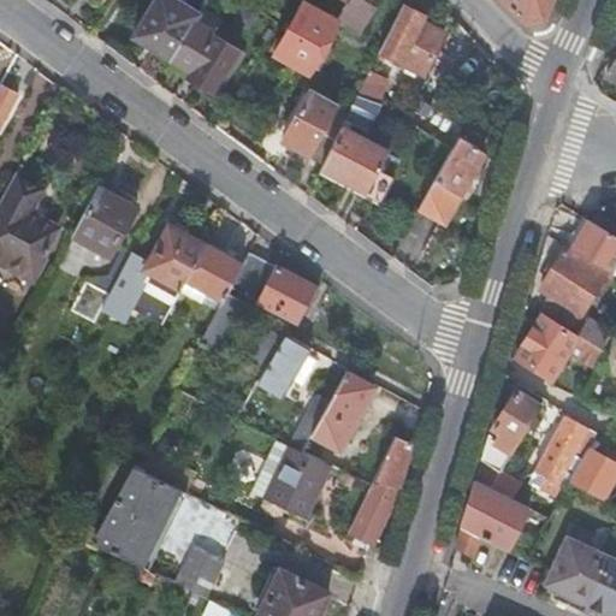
[(193,24),(196,19),(164,0),(157,0),(132,42),(146,51),(148,46),(171,60),(193,24)]
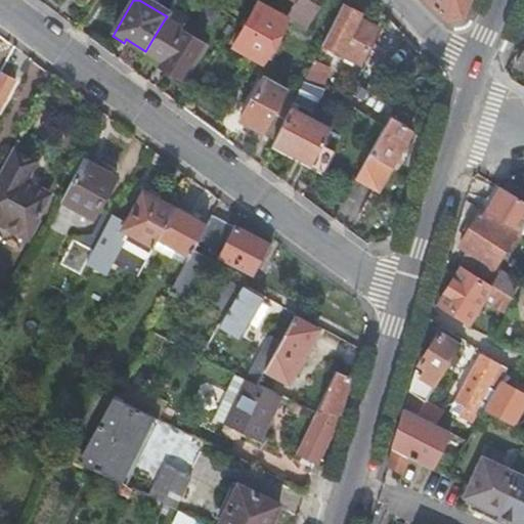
[(289,0),(296,4),(287,20),(305,32),(323,0),(289,0)]
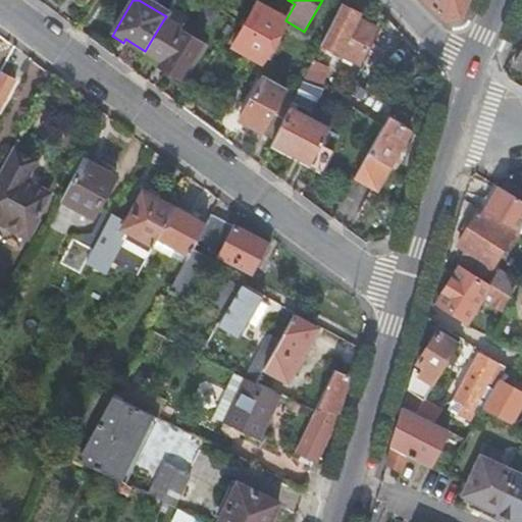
[(422,0),(442,21),(459,18),(467,0),(422,0)]
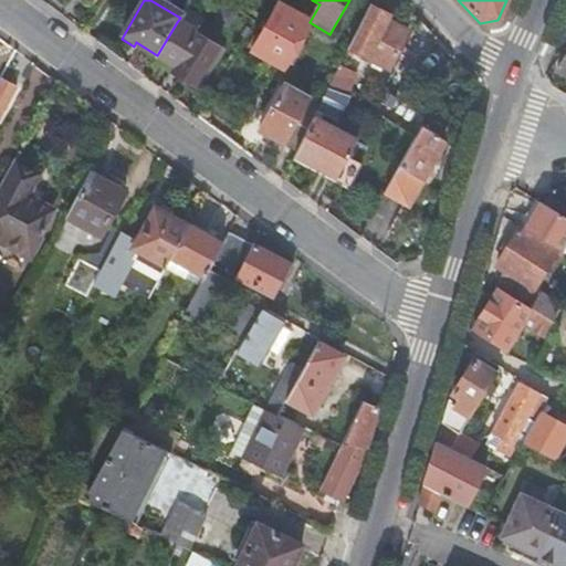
[(310,22),(279,6),(252,53),(281,70),(310,22)]
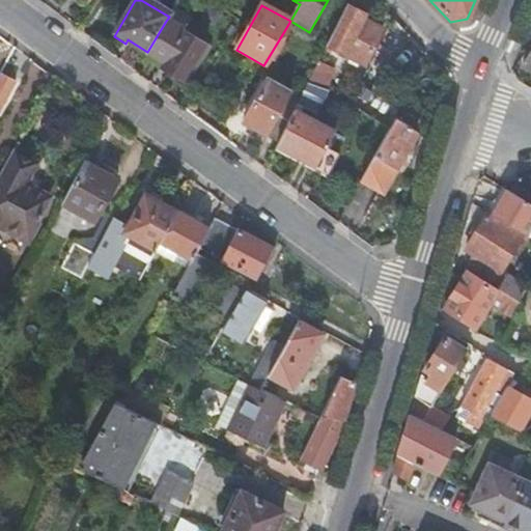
[(363,16),(345,6),(326,47),(364,65),(382,30),(362,20),(363,16)]
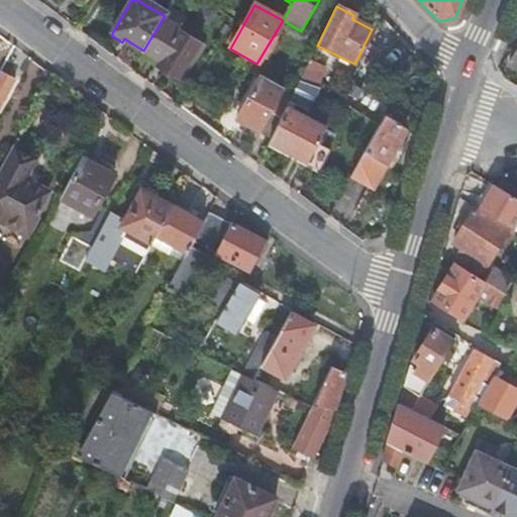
[(201,44),(162,20),(143,50),(165,64),(162,71),(178,81),(201,44)]
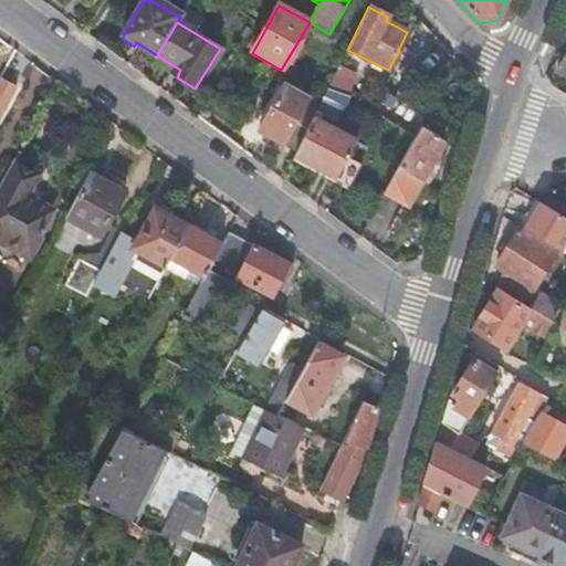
[(565,53),(556,69),(565,74),(565,53)]
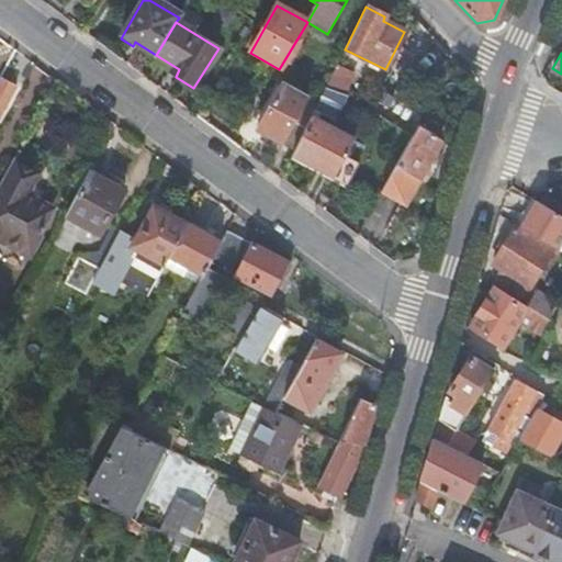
[(0,82),(0,119),(15,90),(0,82)]
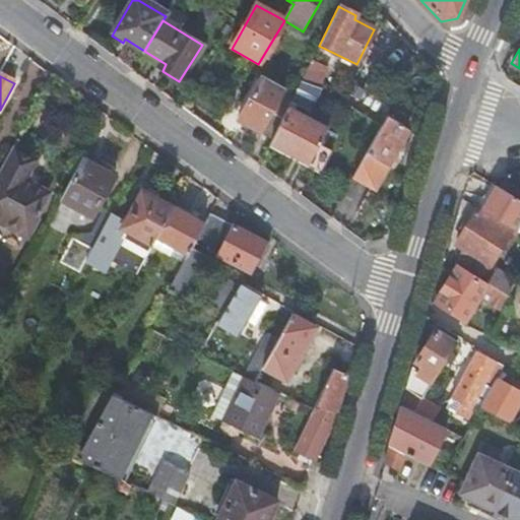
[(260,134),(284,88),(262,76),(237,121),(260,134)]
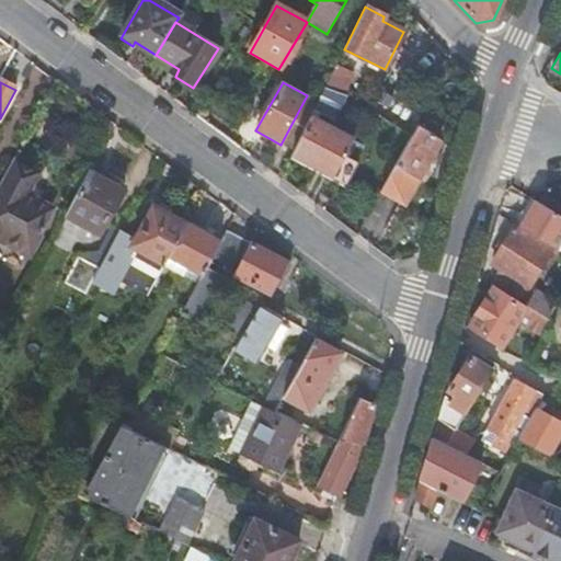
[(294,152),(310,118),(318,102),(307,95),(281,145),(294,152)]
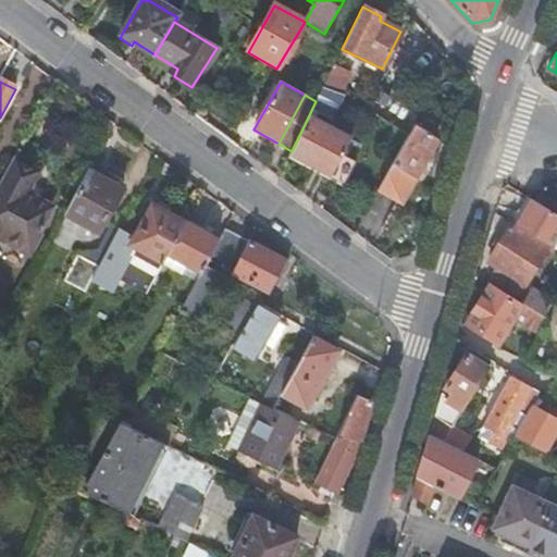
[(289,156),(330,177),(349,140),(308,118),(292,151),(289,156)]
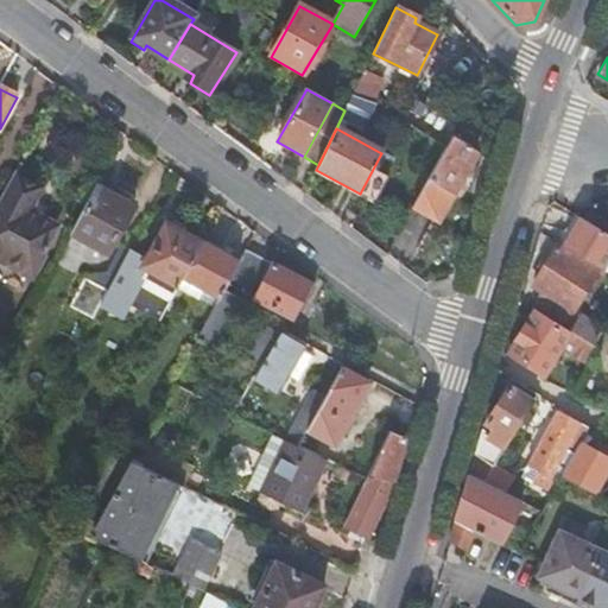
[(444,151),(429,179),(453,195),(475,154),(451,139),(444,151)]
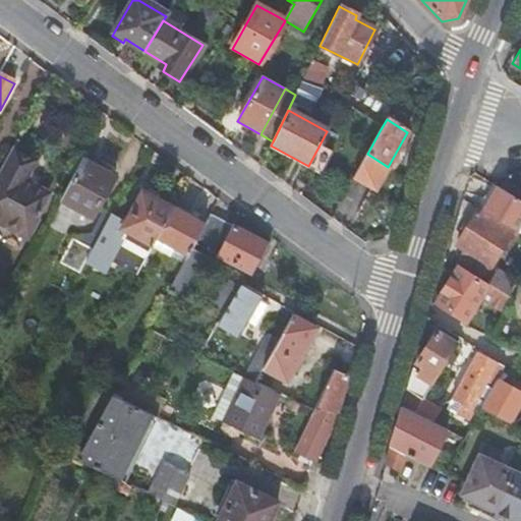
[(36,161),(13,148),(0,171),(0,222),(26,236),(49,194),(24,180),(36,161)]
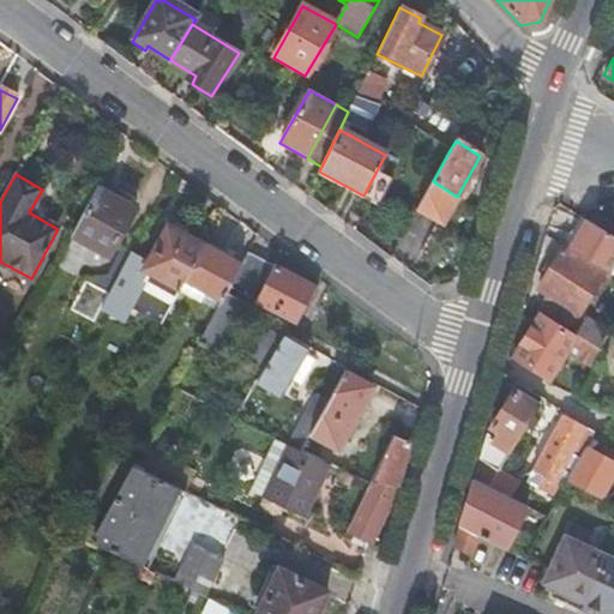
[(457,197),(433,181),(417,209),(441,224),(457,197)]
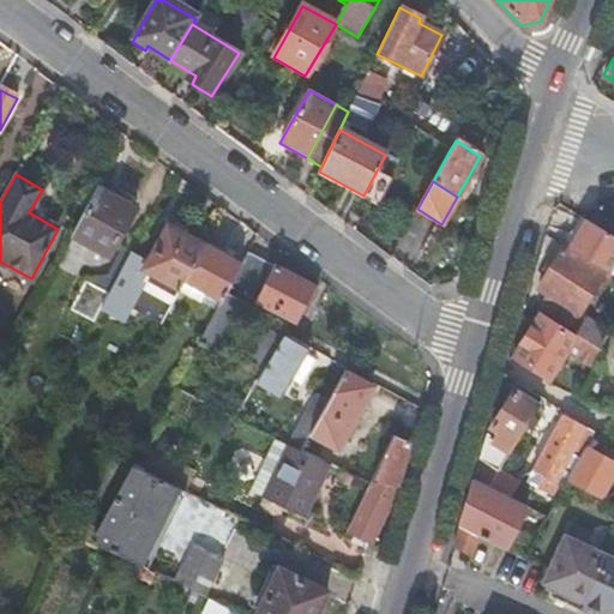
[(72,239),(97,191),(95,190),(70,238),(72,239)]
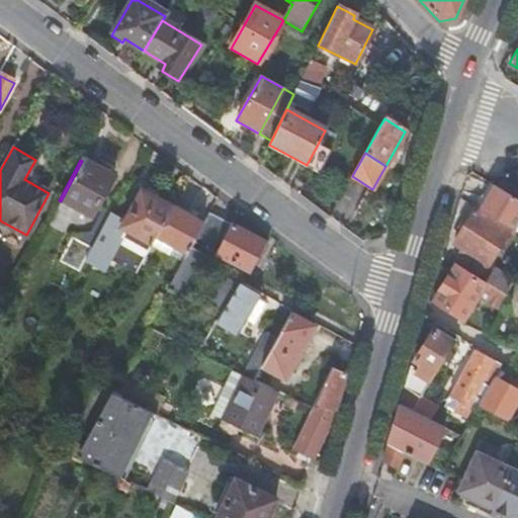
[(113,177),(82,161),(61,201),(92,218),(113,177)]
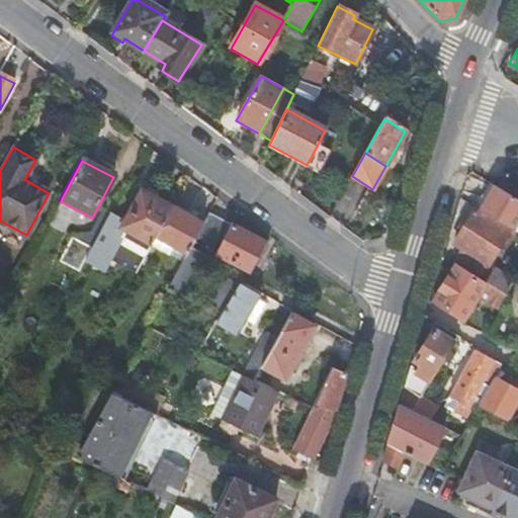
[(513,231),(517,223),(517,198),(497,185),(481,210),(513,231)]
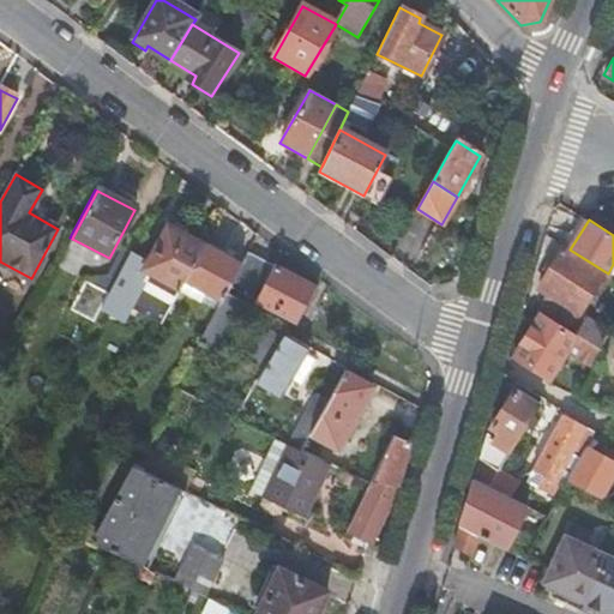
[(162,324),(180,290),(185,282),(204,247),(166,227),(148,262),(131,253),(108,295),(100,313),(118,323),(124,326),(131,312),(139,317),(142,313),(162,324)]
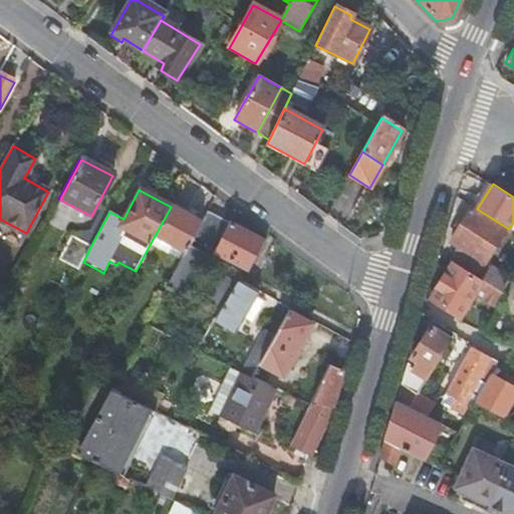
[(171,207),(155,236),(186,253),(190,246),(191,243),(201,224),(171,207)]
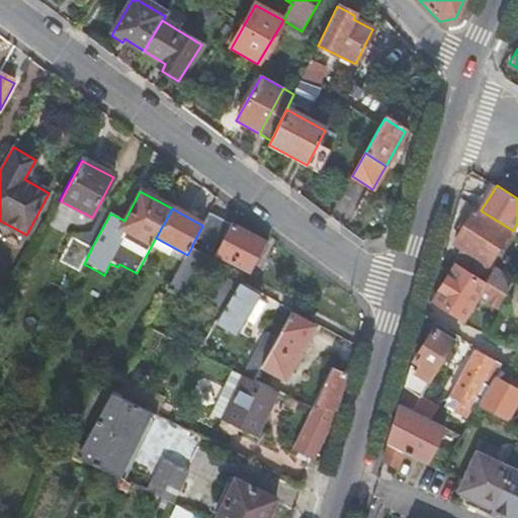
[(488,265),(509,232),(475,210),(454,245),(461,249),(453,262),(481,278),(488,265)]
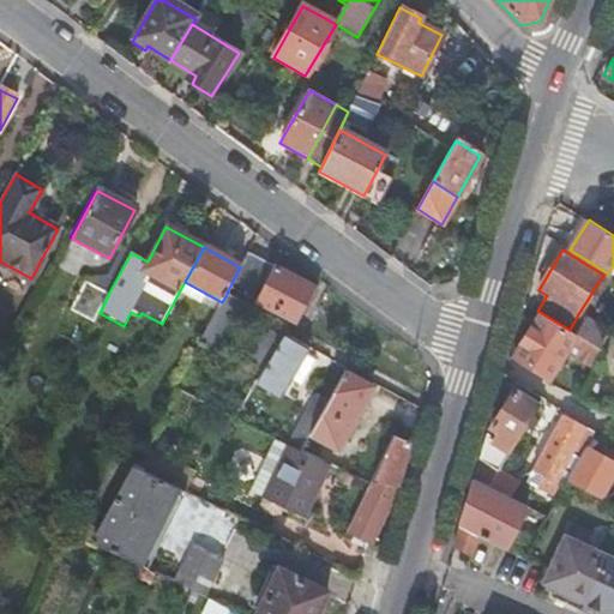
[(247,256),(240,268),(228,290),(293,324),(305,301),(311,305),(317,292),(312,289),(311,289),(247,256)]
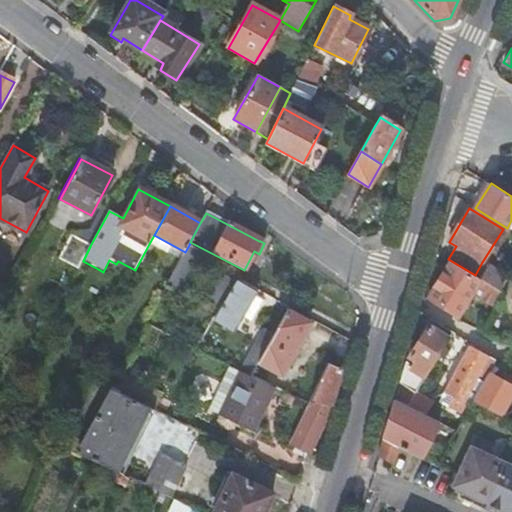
[(83,261),(90,246),(70,236),(58,260),(78,270),(83,261)]
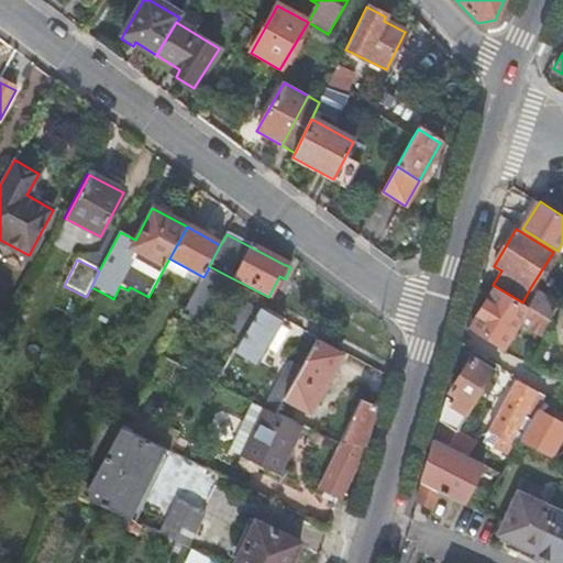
[(227,279),(208,269),(203,277),(181,318),(200,328),(227,279)]
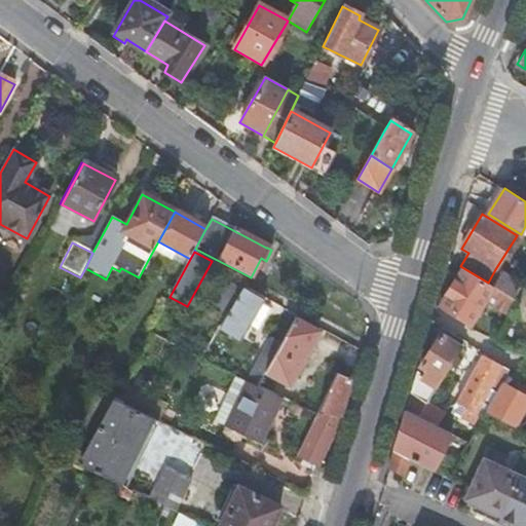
[(121,268),(119,271),(137,280),(139,277),(121,268)]
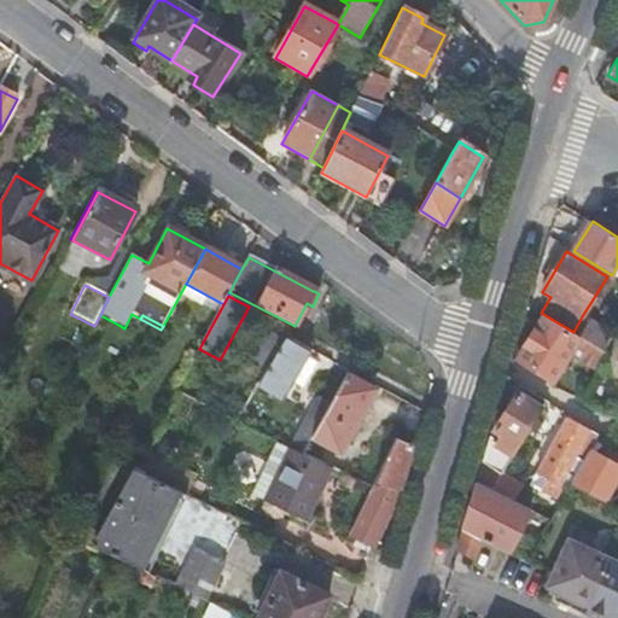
[(579,340),(542,318),(518,359),(553,383),(570,356),(579,340)]
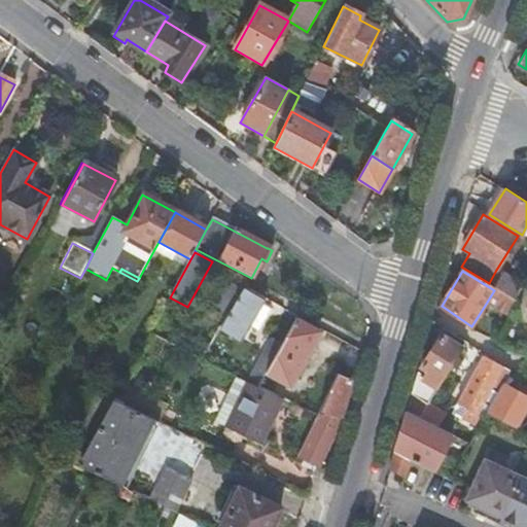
[(502,273),(494,286),(496,287),(517,301),(522,287),(523,285),(502,273)]
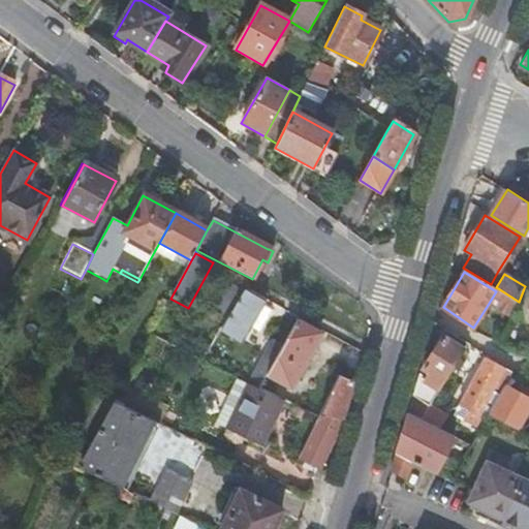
[(211,310),(226,319),(241,294),(225,285),(211,310)]
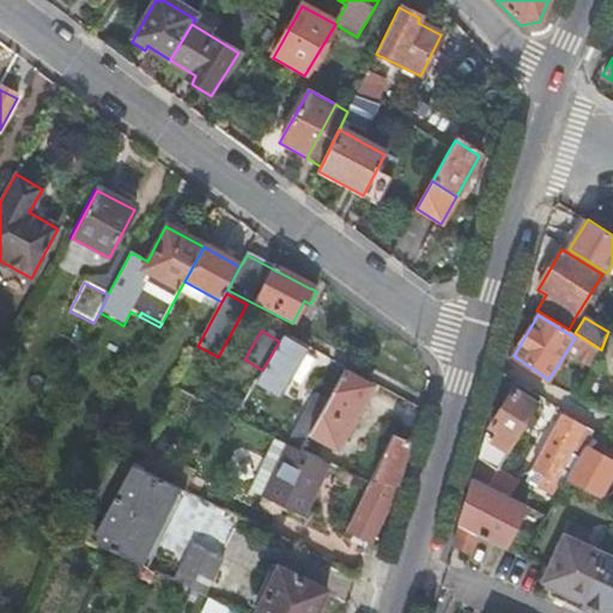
[(577,334),(575,338),(565,353),(593,368),(601,350),(577,334)]
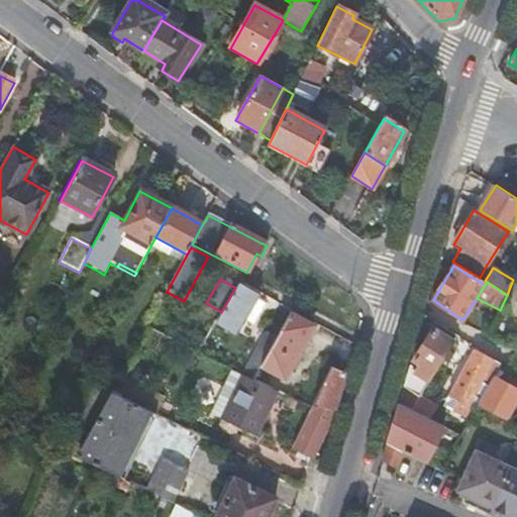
[(256,298),(236,287),(235,288),(221,312),(215,324),(235,335),(243,321),(255,299),(256,298)]
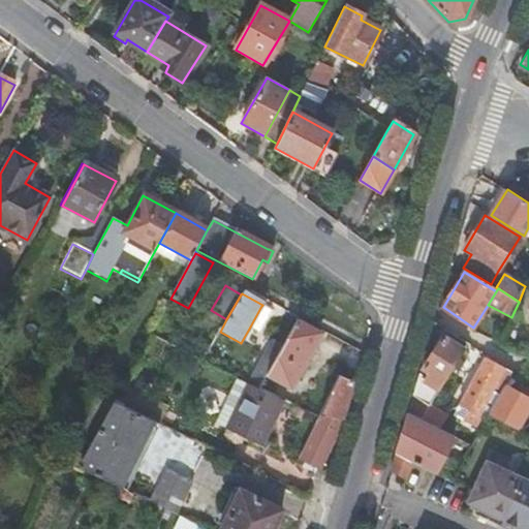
[(258,334),(271,311),(261,306),(249,329),(258,334)]
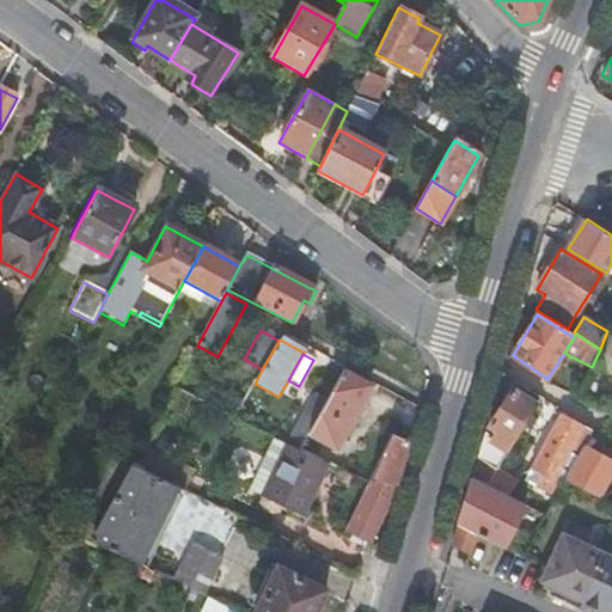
[(325,402),(306,436),(334,451),(356,410),(359,411),(371,389),(342,372),(325,402)]
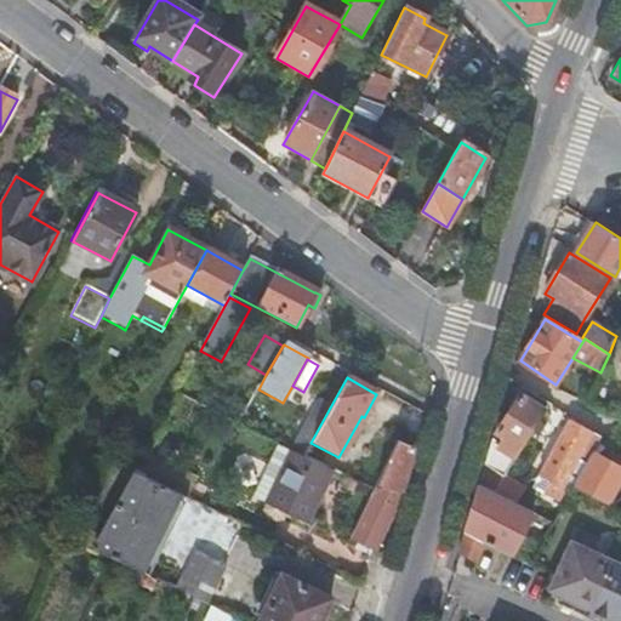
[(518,455),(545,412),(519,396),(496,433),(508,440),(505,446),(518,455)]
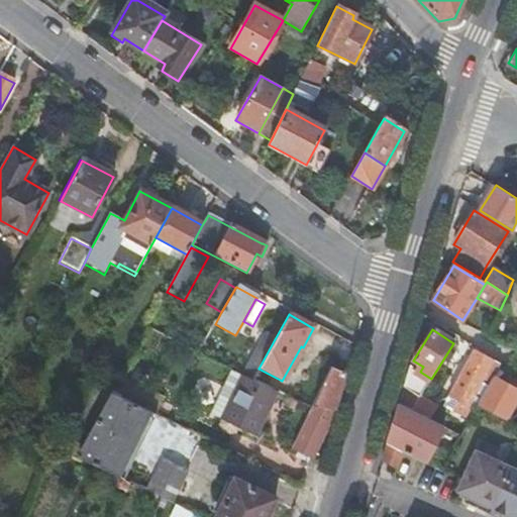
[(241,378),(250,383),(259,369),(275,339),(266,334),(241,378)]
